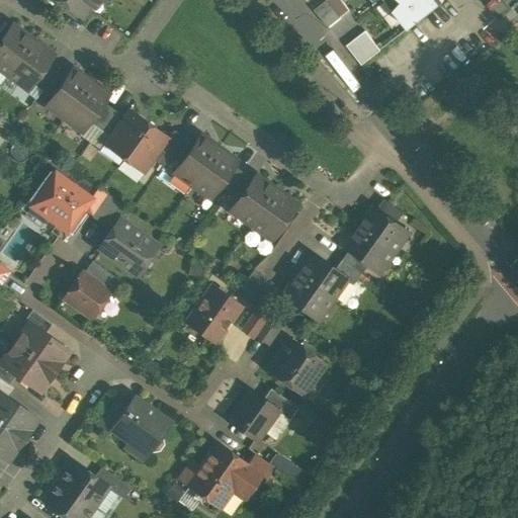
[(54,0),(81,19),(94,0),(99,0),(101,1),(101,0),(54,0)]
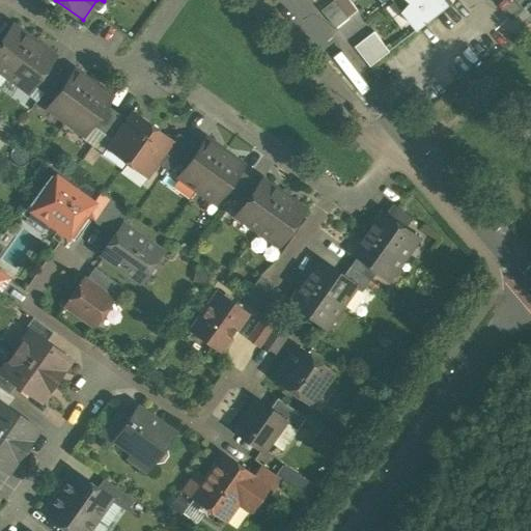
[(350,0),(335,0),(348,18),(358,10),(350,0)]
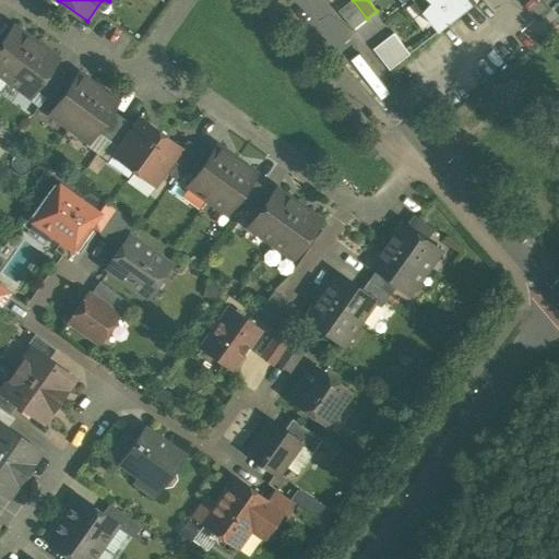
[(416,0),(441,31),(479,1),(478,0),(416,0)]
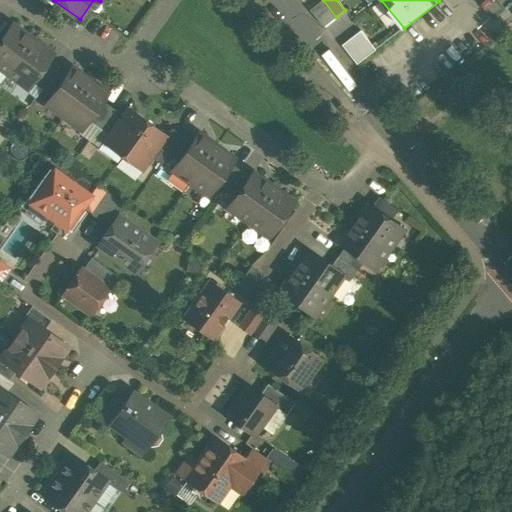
[(0,39),(0,69),(6,74),(32,39),(11,24),(0,39)]
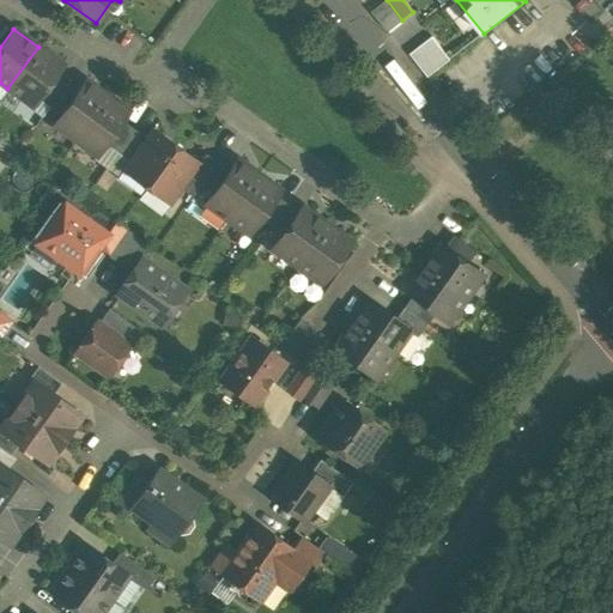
[(432,37),(410,54),(428,77),(449,59),(445,54),(432,37)]
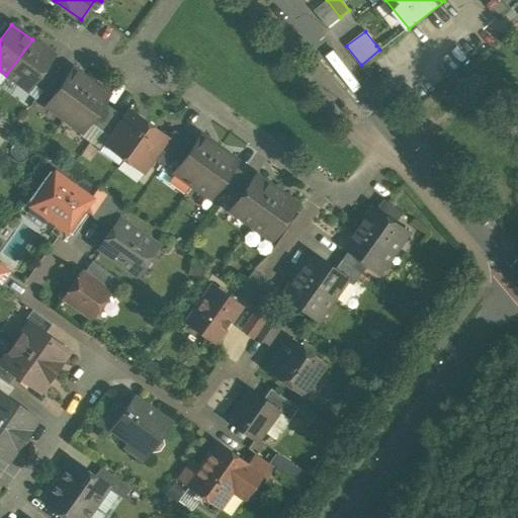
[(32,39),(6,75),(26,90),(31,83),(46,64),(53,54),(32,39)]
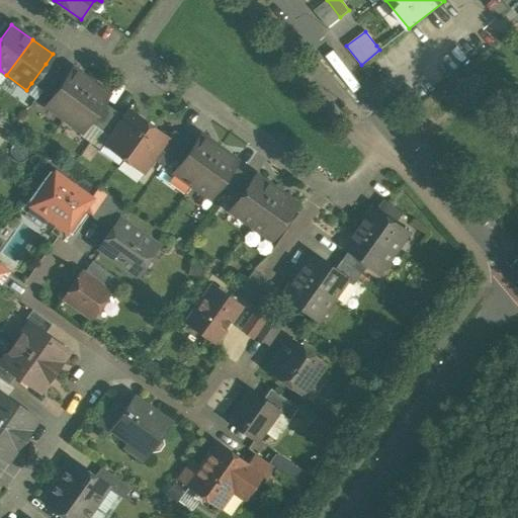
[(46,64),(31,83),(41,90),(56,71),(46,64)]
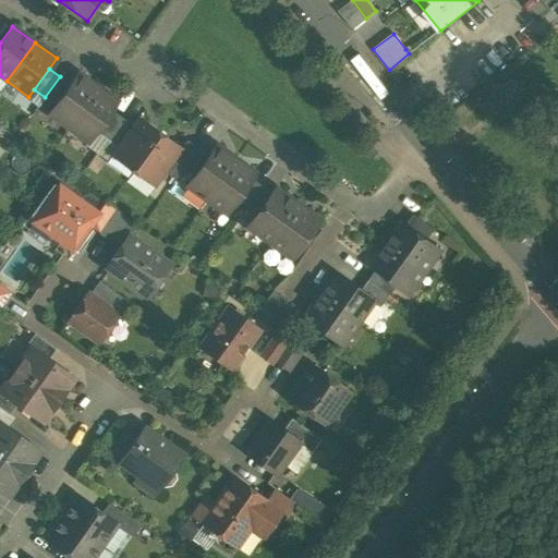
[(55,105),(48,114),(68,128),(97,87),(77,73),(55,105)]
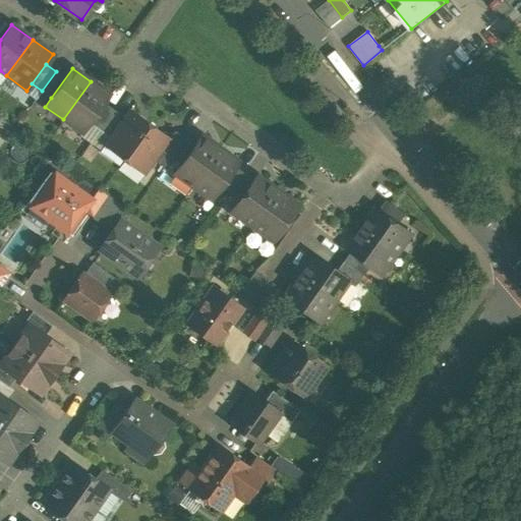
[(56,71),(42,91),(51,98),(65,78),(56,71)]
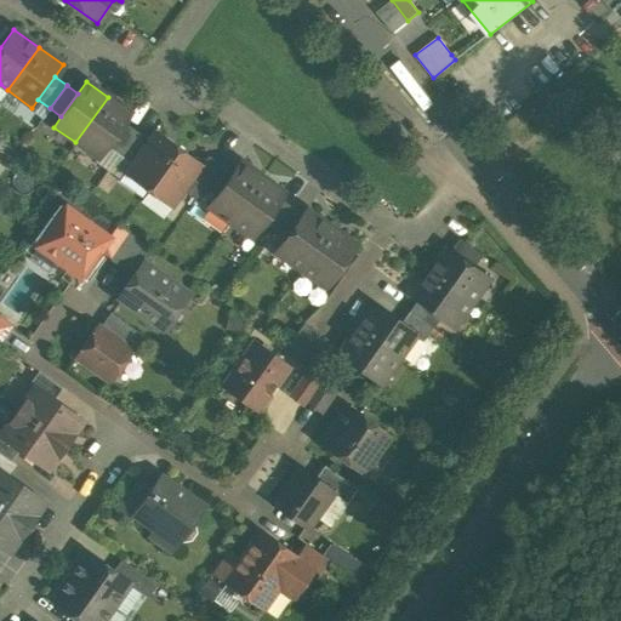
[(108,97),(75,142),(97,158),(106,146),(123,123),(129,113),(108,97)]
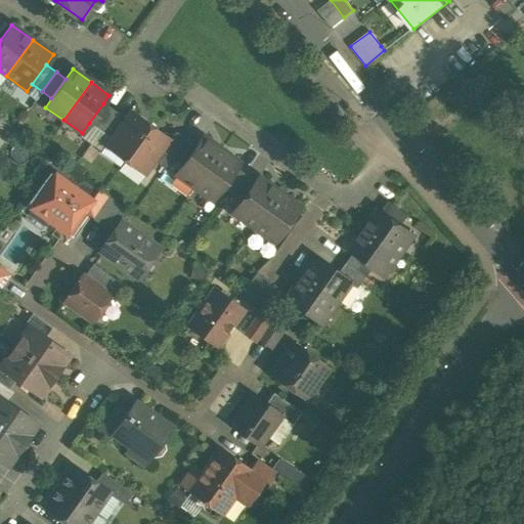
[(103,103),(89,123),(99,130),(114,111),(103,103)]
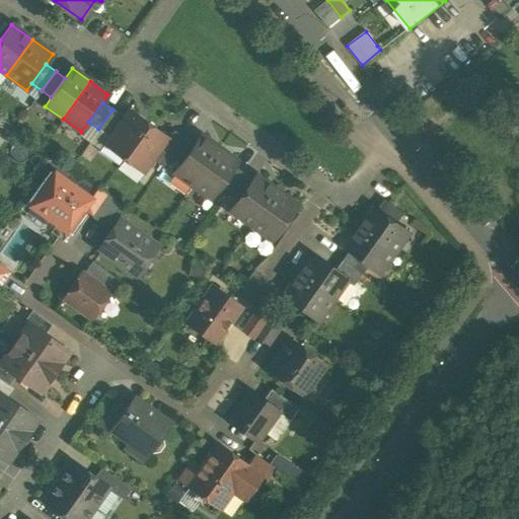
[(107,136),(101,144),(123,159),(148,123),(128,108),(122,117),(107,136)]
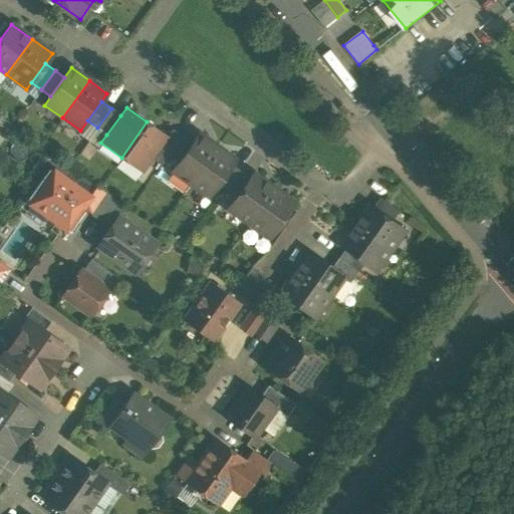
[(111,108),(97,127),(106,135),(120,115),(111,108)]
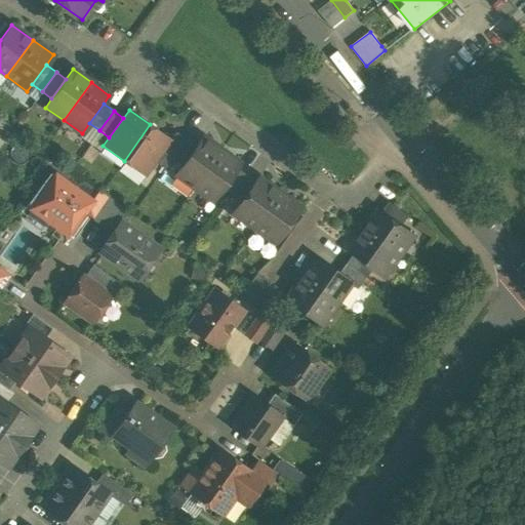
[(150,124),(124,161),(145,176),(162,152),(171,139),(170,138),(150,124)]
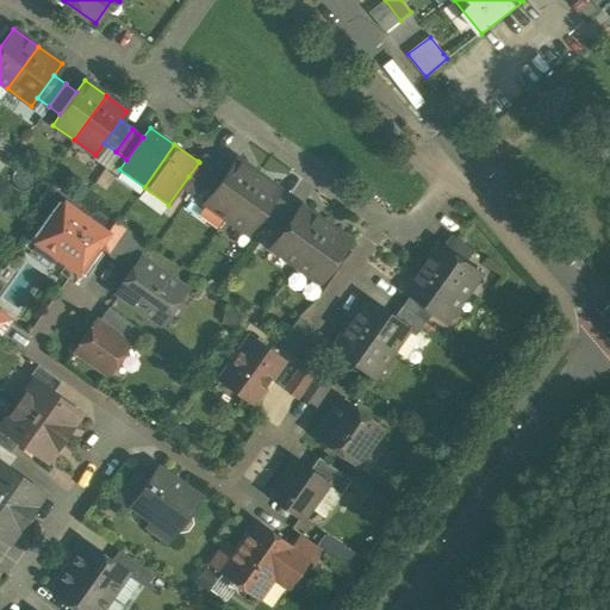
[(204,153),(198,161),(199,162),(188,176),(199,185),(216,162),(204,153)]
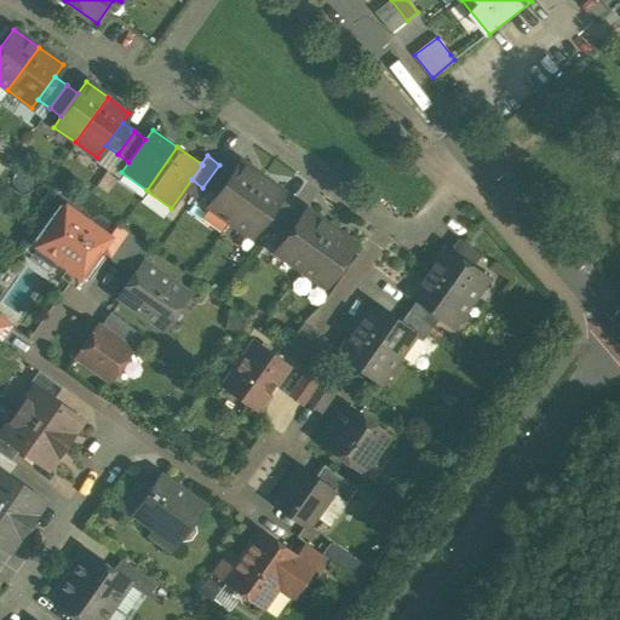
[(214,196),(207,206),(229,222),(260,177),(240,161),(214,196)]
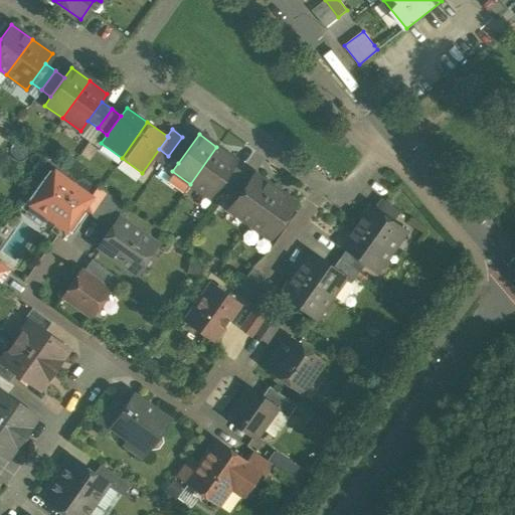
[(192,144),(182,137),(168,156),(178,163),(192,144)]
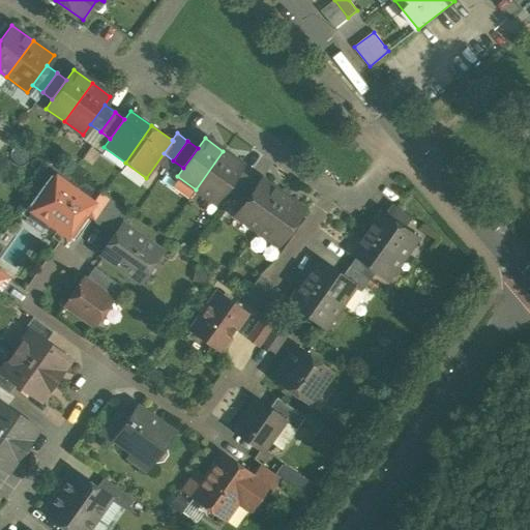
[(223,151),(196,189),(214,203),(224,189),(238,170),(241,165),(223,151)]
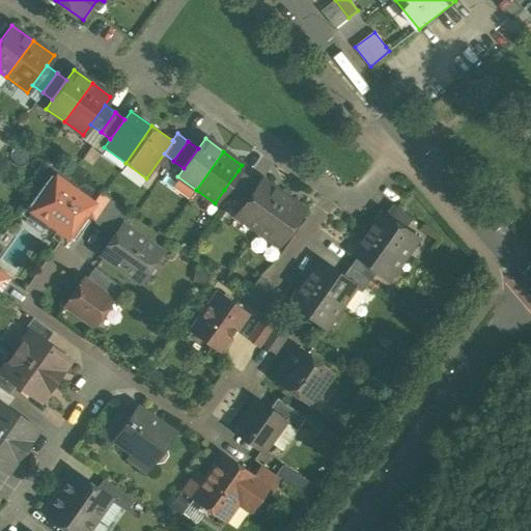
[(239,170),(224,190),(233,197),(248,176),(239,170)]
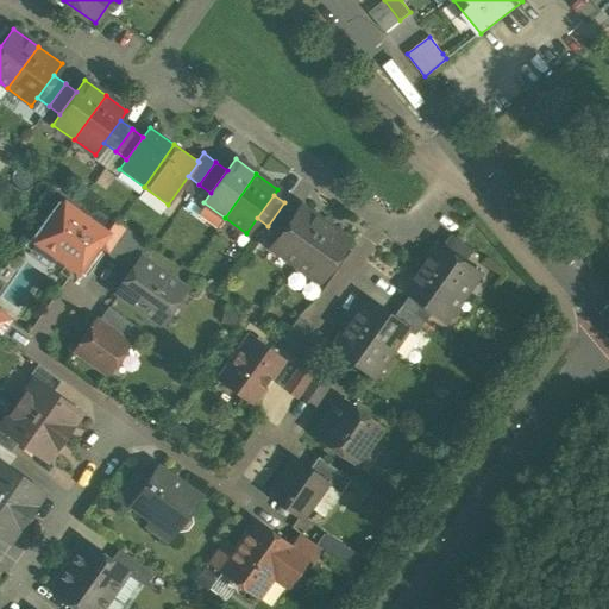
[(104,231),(63,202),(35,242),(77,271),(95,246),(106,232),(104,231)]
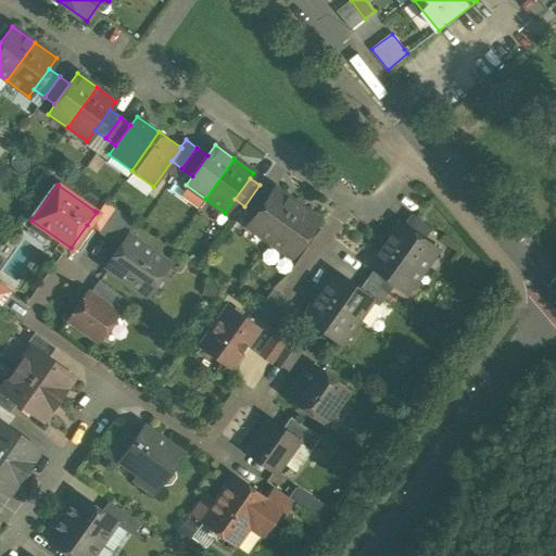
[(260,185),(244,206),(255,214),(270,192),(260,185)]
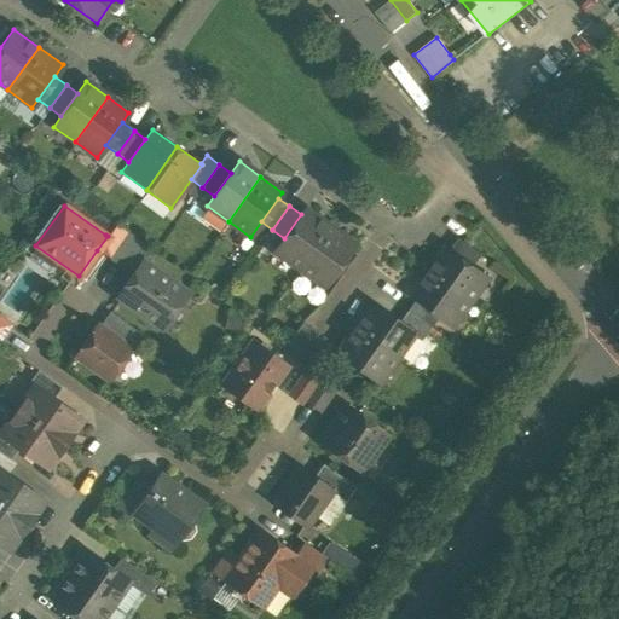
[(284,238),(275,252),(299,270),(330,226),(306,209),(284,238)]
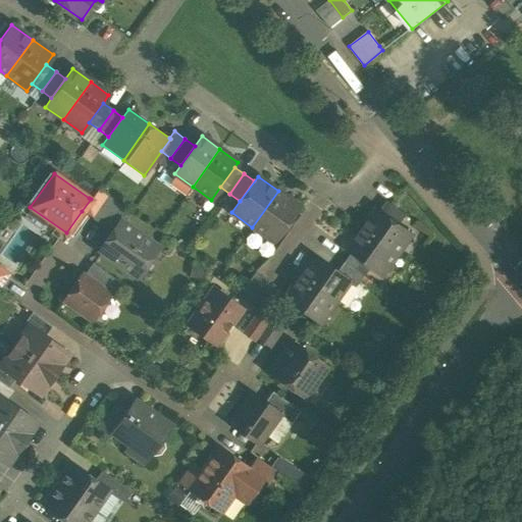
[(97,189),(89,198),(91,199),(82,211),(92,218),(107,196),(97,189)]
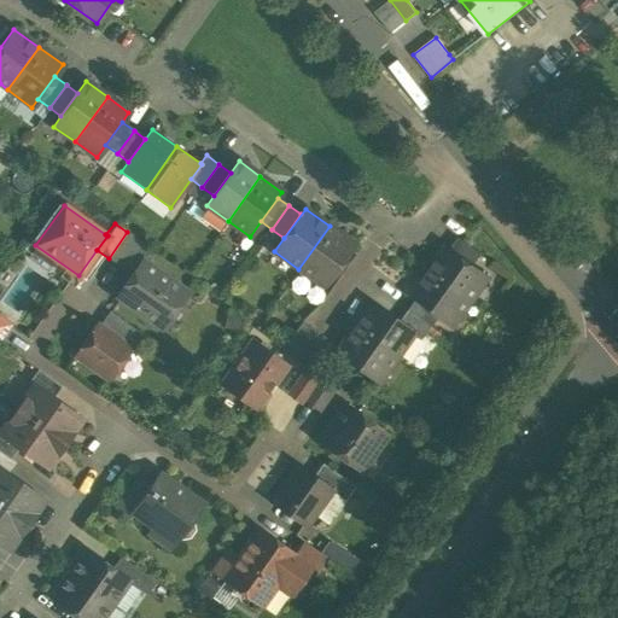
[(330,226),(298,269),(322,286),(354,243),(330,226)]
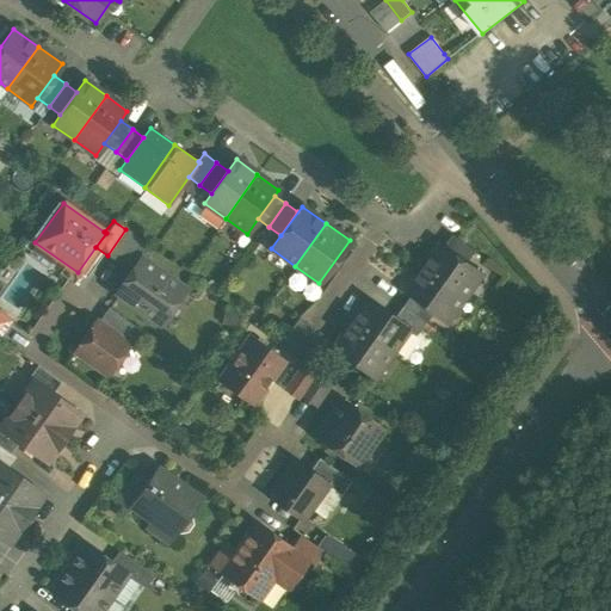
[(125,229),(107,255),(131,271),(141,257),(142,258),(149,247),(125,229)]
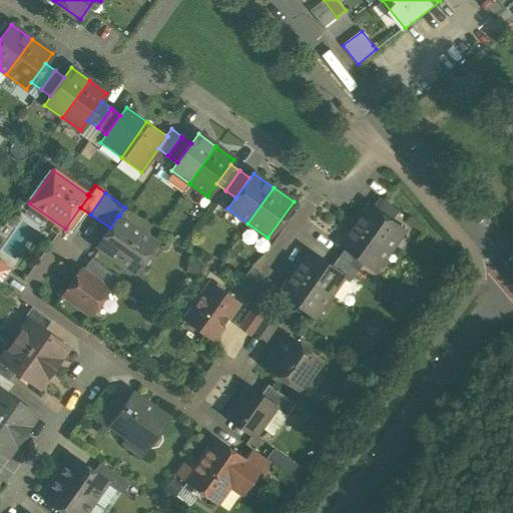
[(399,211),(381,197),(374,207),(393,220),(399,211)]
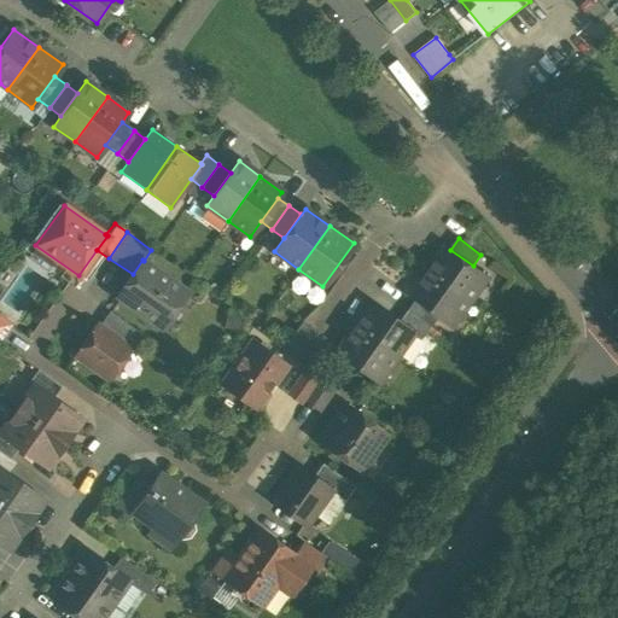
[(450,250),(445,246),(429,270),(471,302),(489,278),(473,266),(450,250)]
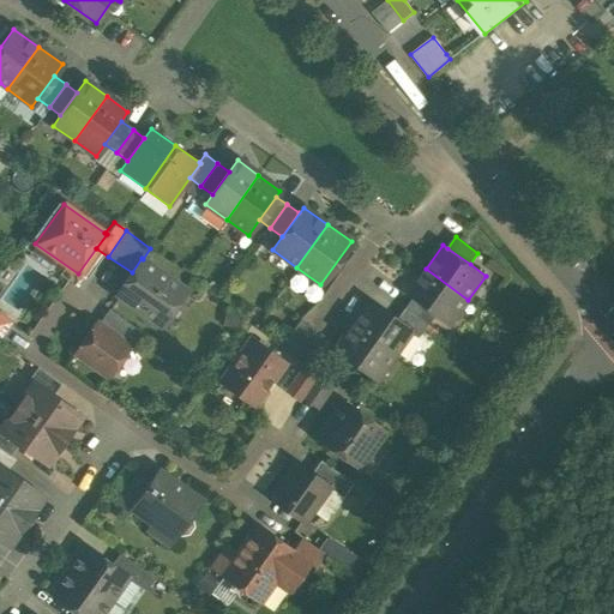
[(143,259),(142,258),(132,272),(128,276),(132,278),(119,296),(156,323),(164,321),(184,294),(181,287),(143,259)]
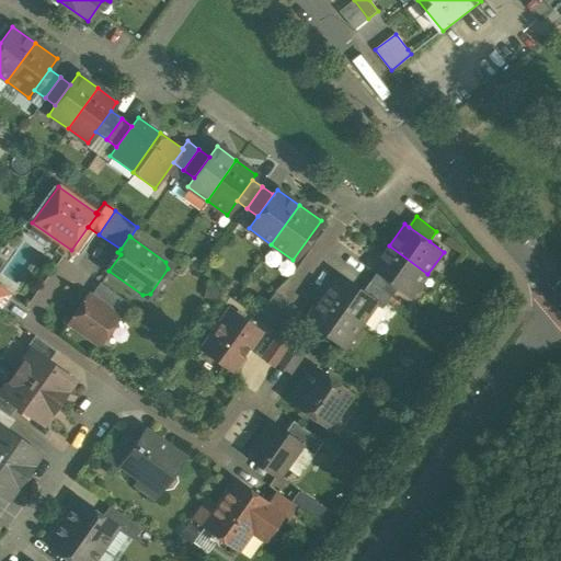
[(427,274),(389,245),(373,267),(376,271),(398,285),(412,296),(427,274)]
